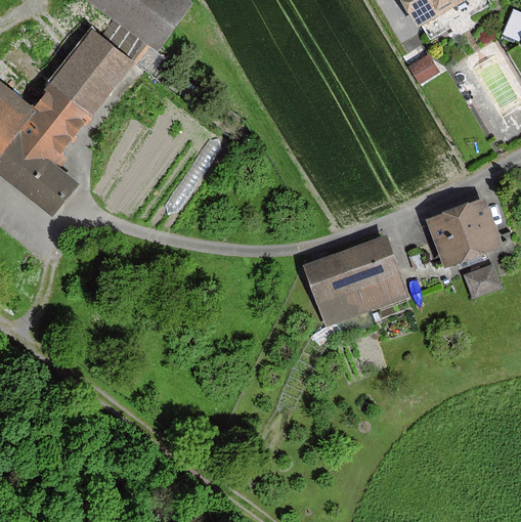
[(69,143),(90,116),(132,60),(145,44),(155,51),(190,5),(183,0),(87,0),(112,18),(98,35),(91,30),(49,84),(32,106),(0,82),(0,171),(51,211),(75,180),(61,170),(53,164),(69,143)]
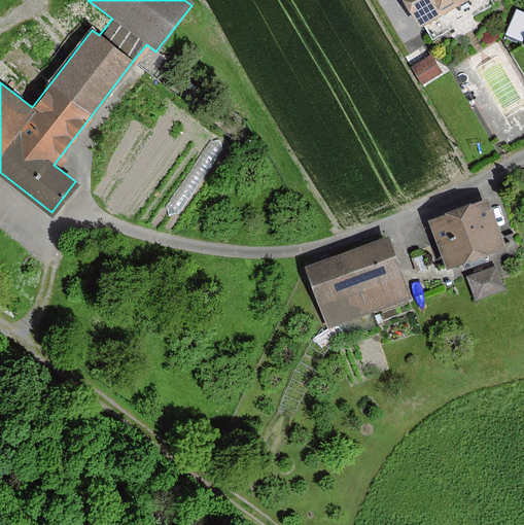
[(402,0),(417,25),(460,0),(402,0)]
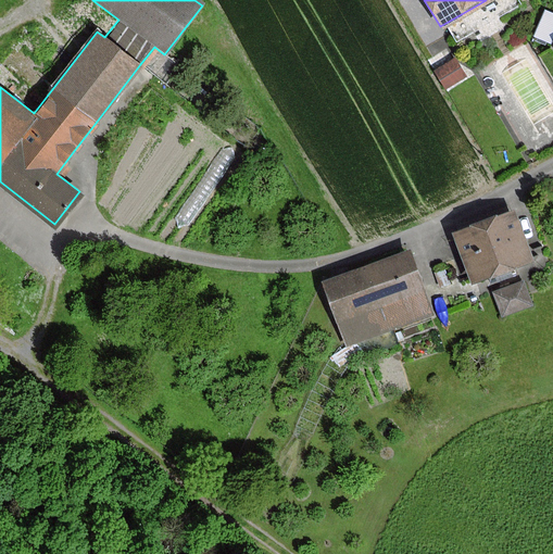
[(462,74),(453,58),(434,70),(443,85),(462,74)]
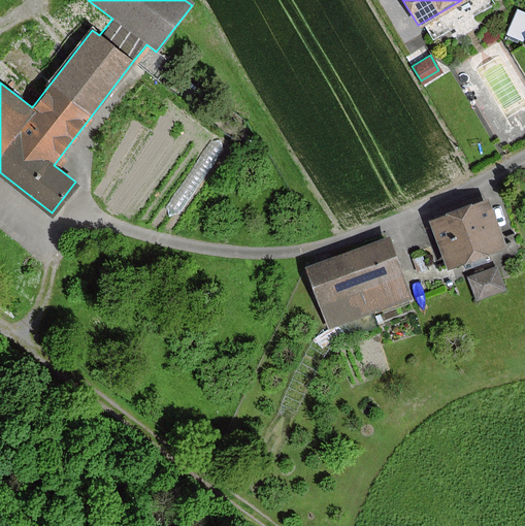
[(502,244),(485,199),(428,220),(445,266),(502,244)]
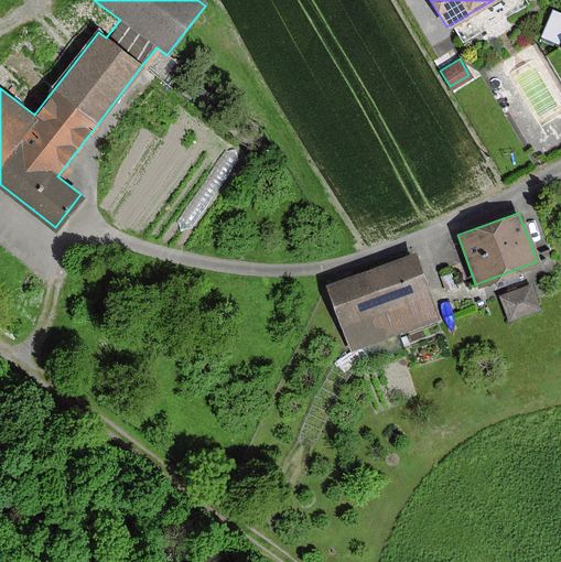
[(435,315),(412,254),(326,285),(349,347),(435,315)]
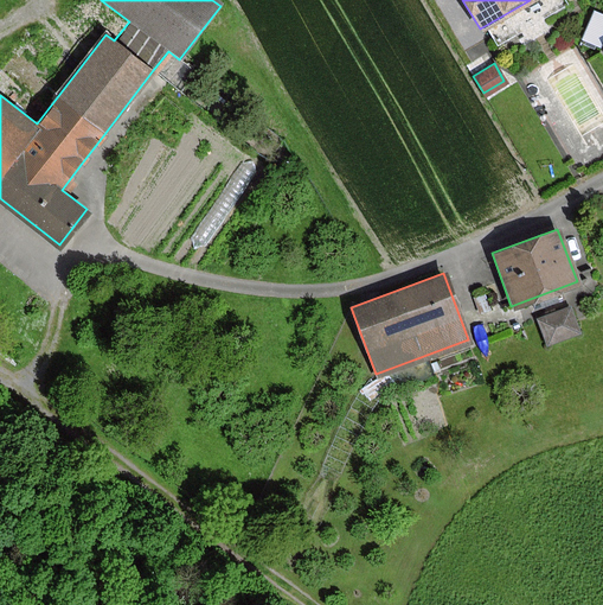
[(576,330),(568,306),(536,317),(545,342),(576,330)]
